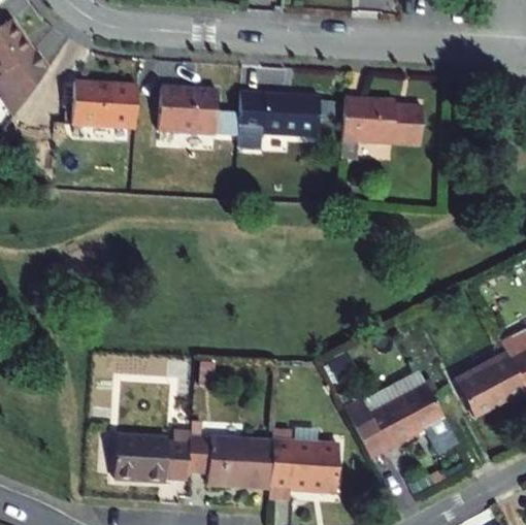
[(0,93),(14,115),(48,67),(13,17),(0,25),(0,93)]
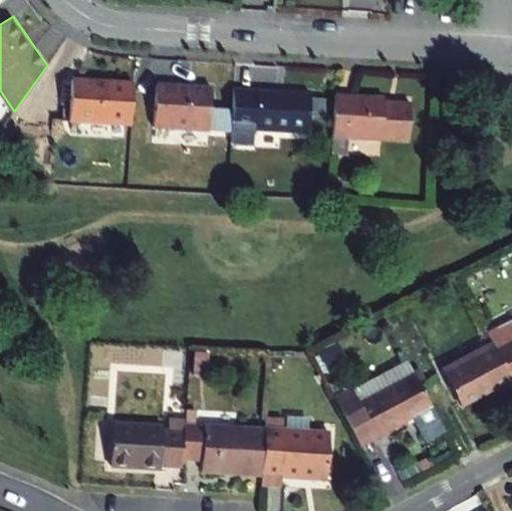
[(133,122),(136,80),(73,76),(70,118),(133,122)]
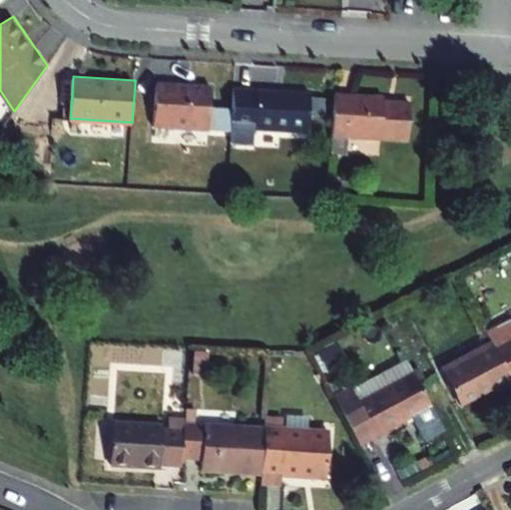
[(157,82),(154,125),(232,130),(233,108),(210,106),(212,85),(157,82)]
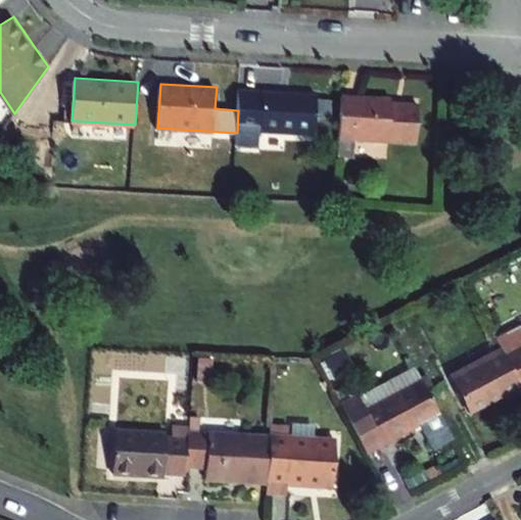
[(318,94),(239,89),(238,110),(237,133),(236,145),(259,146),(261,131),(315,134),(318,94)]
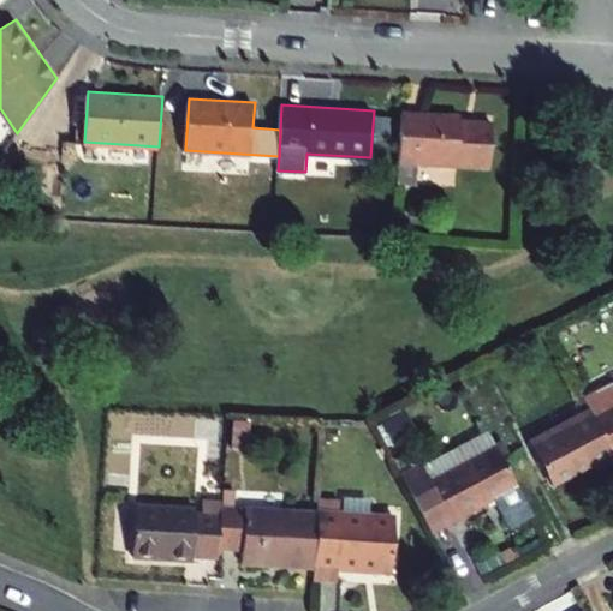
[(460,115),(402,112),(398,181),(416,181),(417,163),(489,168),(493,123),(460,121),(460,115)]
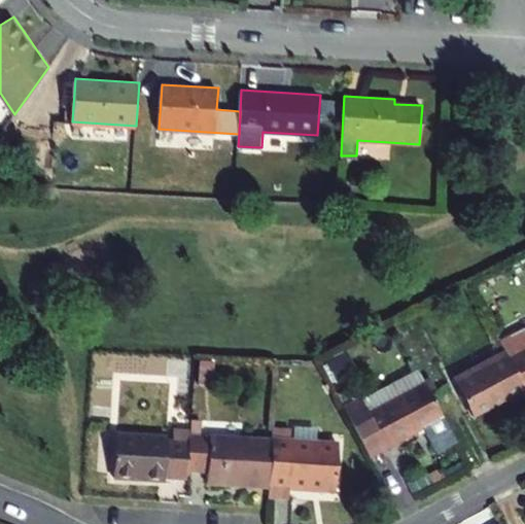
[(116,137),(129,137),(130,129),(116,128),(116,137)]
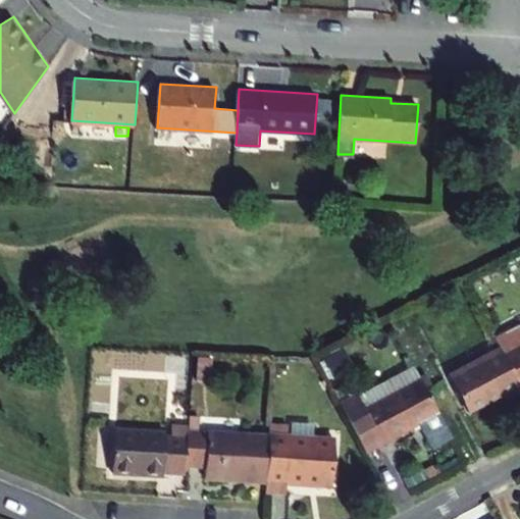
[(23,168),(24,154),(14,153),(13,167),(23,168)]
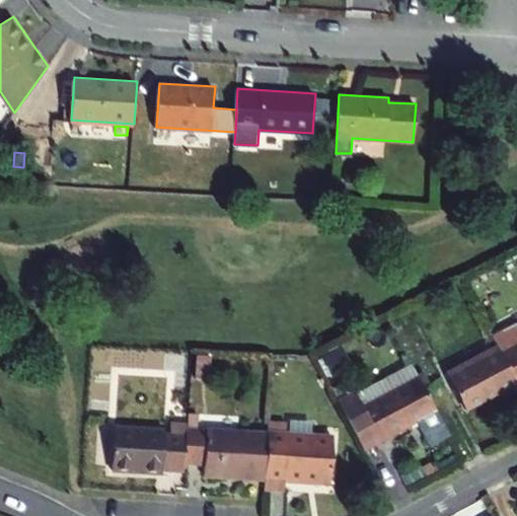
[(516,322),(493,336),(498,346),(516,380),(516,322)]
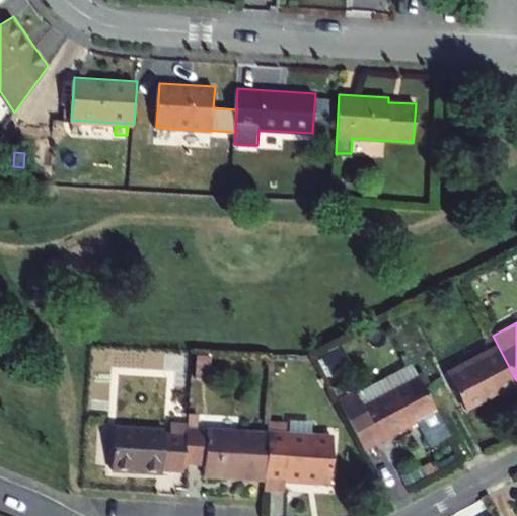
[(330,375),(348,366),(337,346),(319,355),(330,375)]
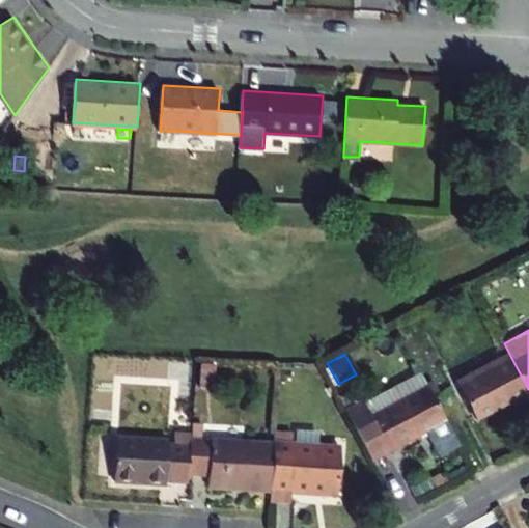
[(512,404),(528,394),(528,389),(509,354),(457,382),(476,417),(510,399),(512,404)]
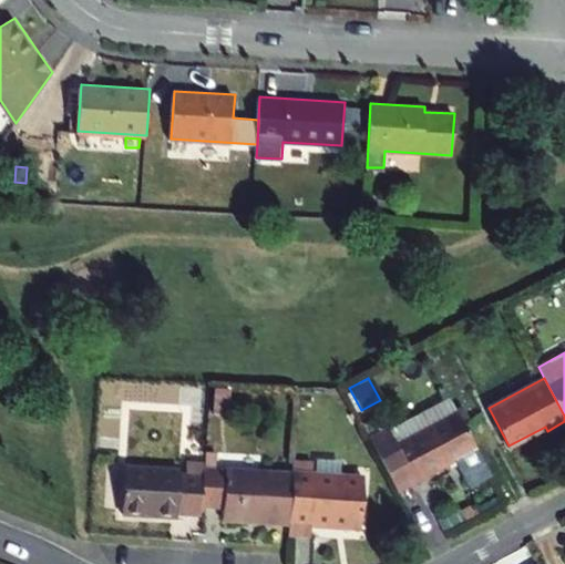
[(208,411),(232,412),(234,381),(209,380),(208,411)]
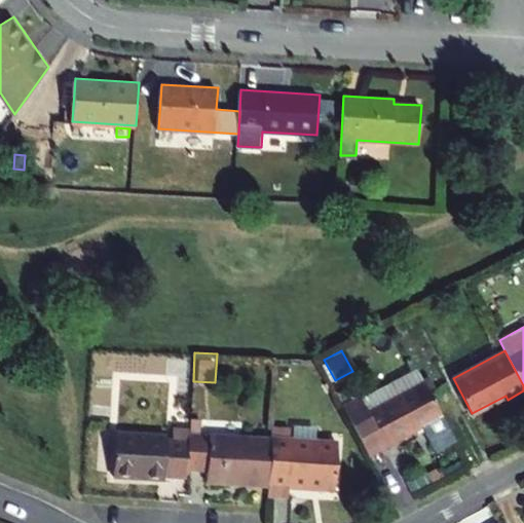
[(387,388),(393,399),(425,381),(419,371),(387,388)]
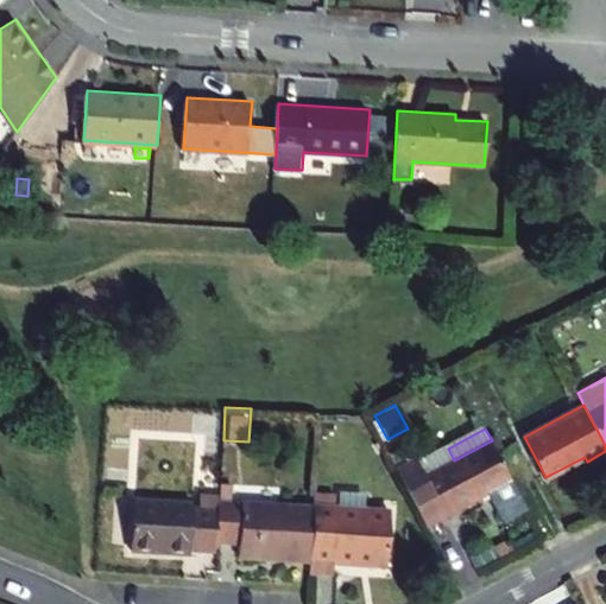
[(425,525),(512,478),(492,440),(454,461),(424,476),(421,470),(402,481),(425,525)]
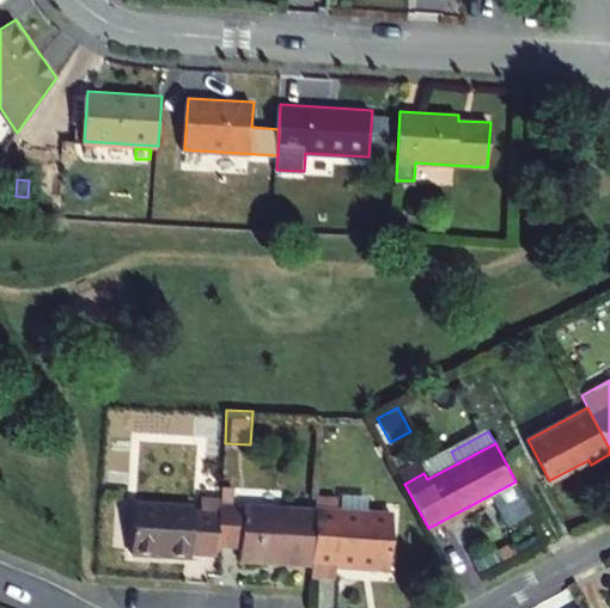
[(221,503),(244,504),(245,486),(223,485),(221,499),(221,503)]
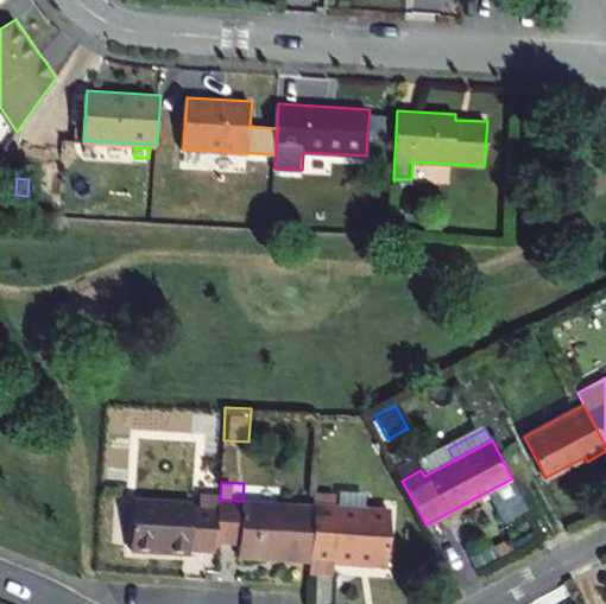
[(389,563),(392,509),(336,506),(338,494),(315,493),(315,506),(311,559),(310,570),(335,572),(335,560),(389,563)]
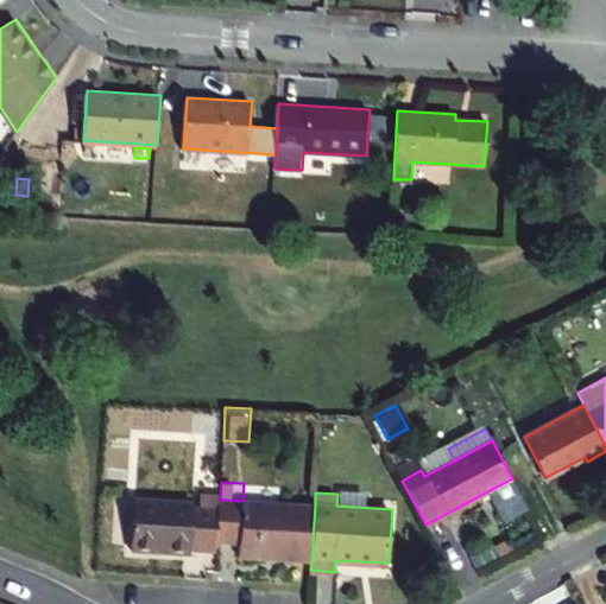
[(194,504),(134,501),(132,548),(191,552),(191,548),(216,550),(216,541),(220,500),(220,496),(201,496),(201,508),(194,507),(194,504)]
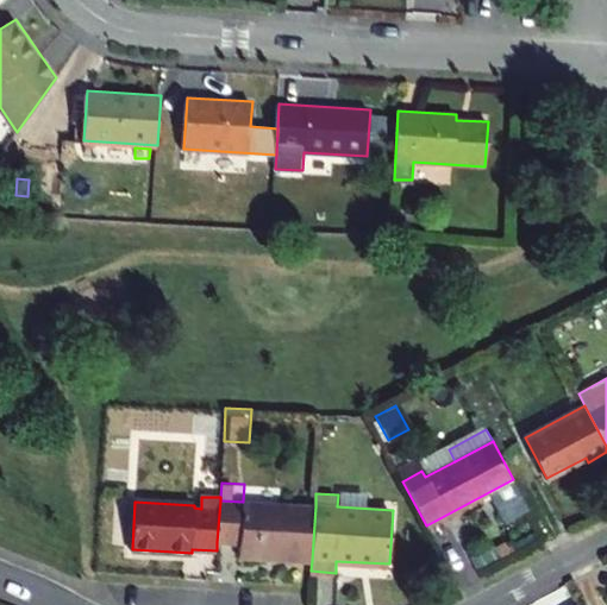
[(241,555),(312,560),(315,506),(243,502),(220,500),(217,542),(242,543),(241,555)]
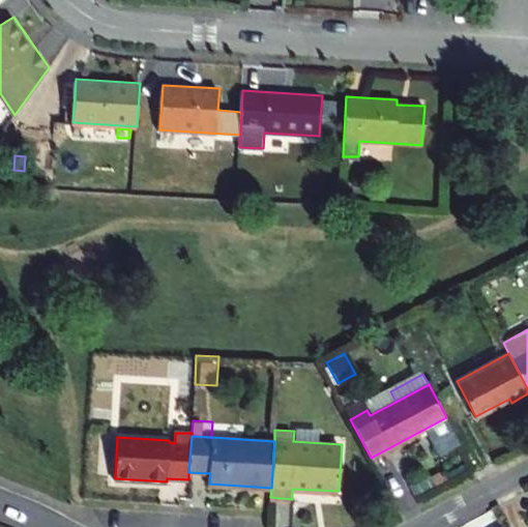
[(470,461),(447,473),(449,478),(472,466),(470,461)]
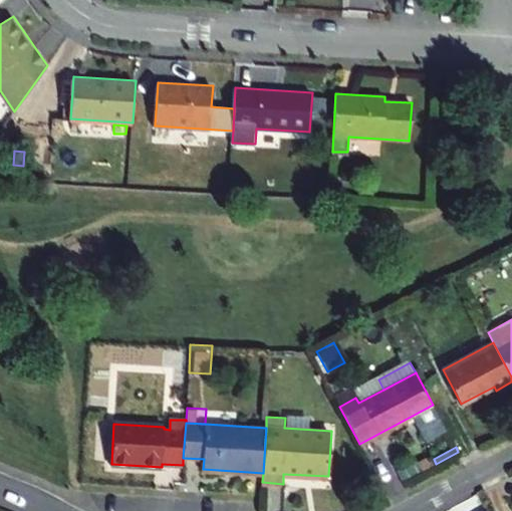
[(428,456),(419,461),(424,470),(436,464),(434,459),(430,461),(428,456)]
